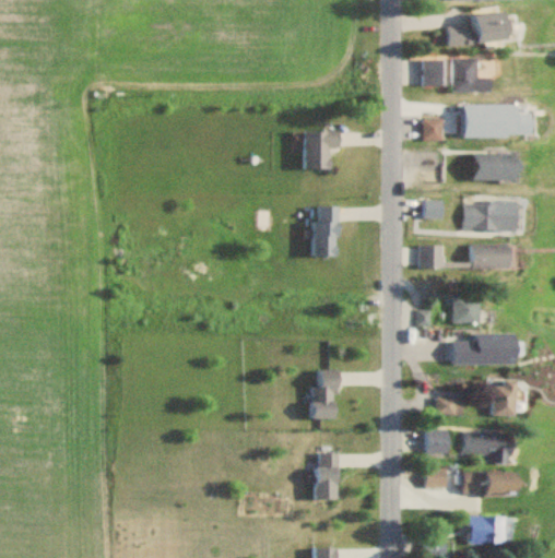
[(445,44),(494,43),(493,12),(464,12),(464,26),(445,26),(445,44)]
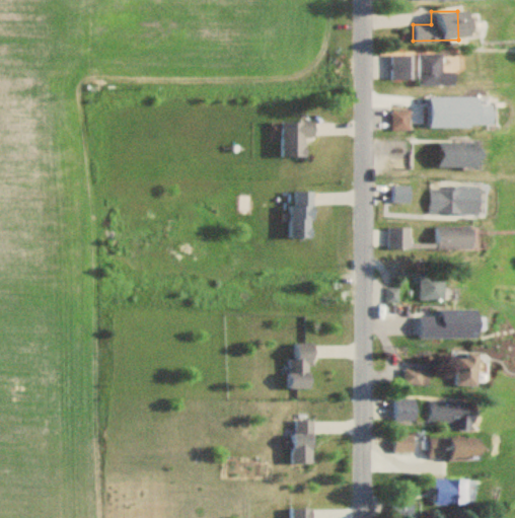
[(419,54),(419,85),(439,85),(439,54),(419,54)]
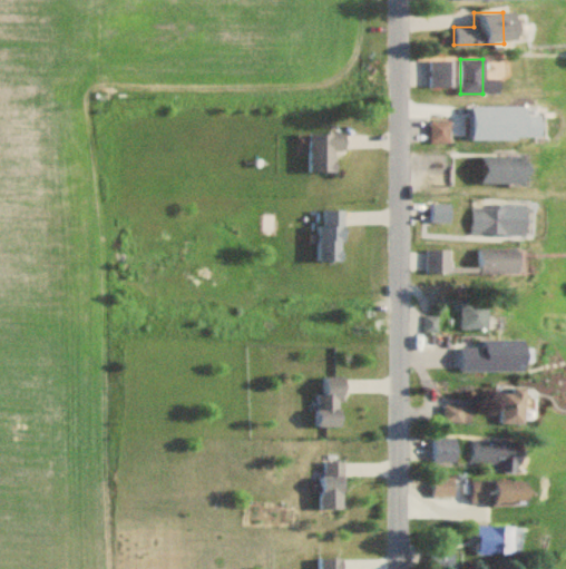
[(428,87),(451,87),(451,60),(428,60),(428,87)]
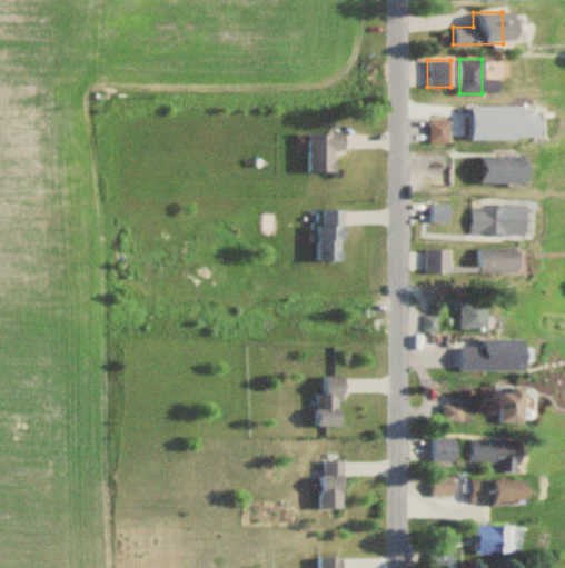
[(502,140),(502,103),(474,103),(474,140),(502,140)]
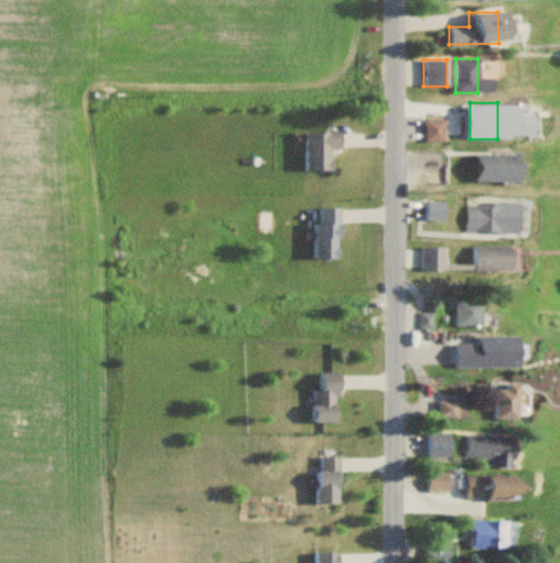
[(443,141),(443,121),(426,121),(426,141),(443,141)]
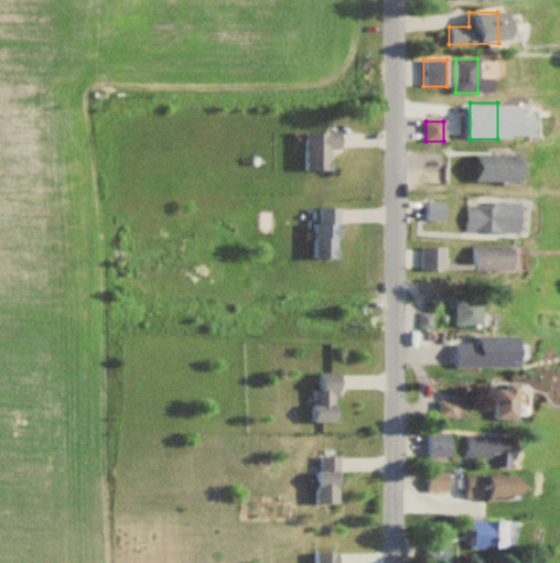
[(334,150),(344,150),(344,132),(309,132),(309,170),(334,170),(334,150)]
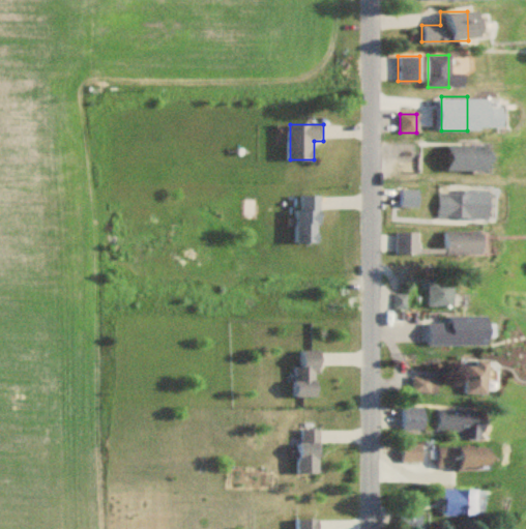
[(476,172),(476,150),(443,150),(443,172),(476,172)]
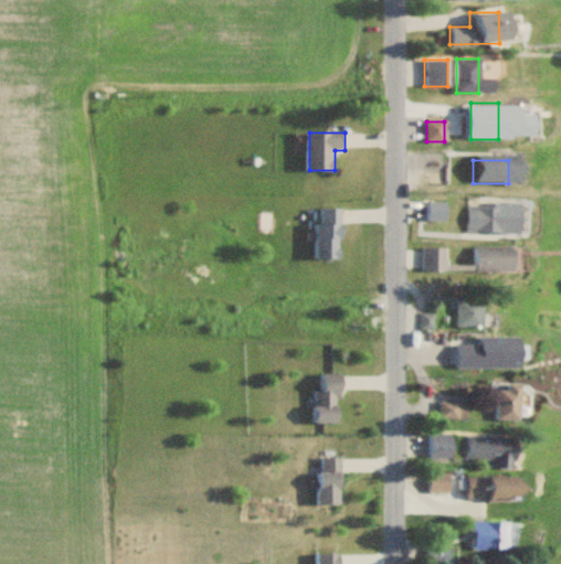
[(444,202),(425,202),(425,221),(444,221),(444,202)]
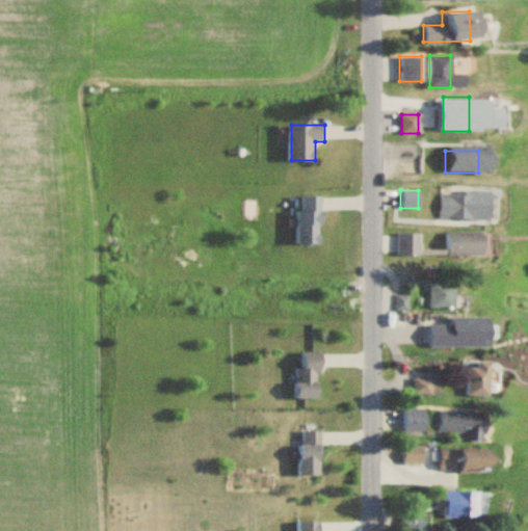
[(484,191),(443,190),(443,219),(484,220),(484,191)]
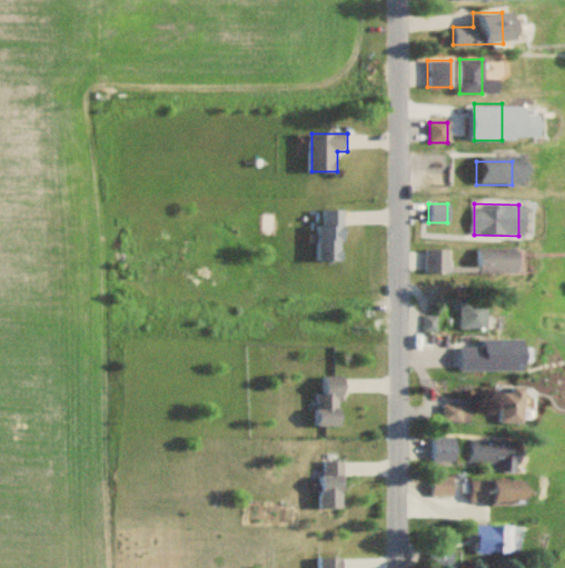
[(342,211),(318,211),(318,261),(342,261),(342,211)]
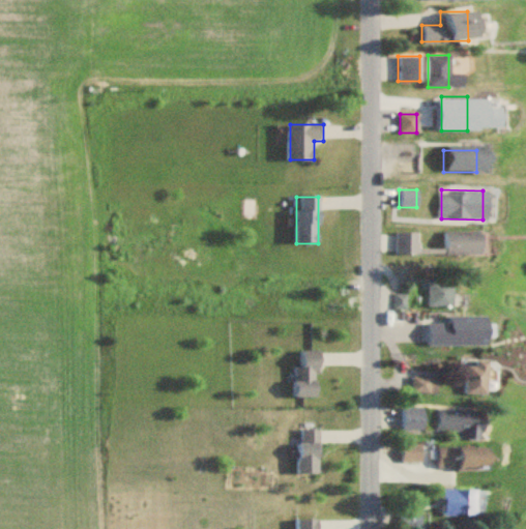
[(396,233),(396,255),(417,255),(417,233),(396,233)]
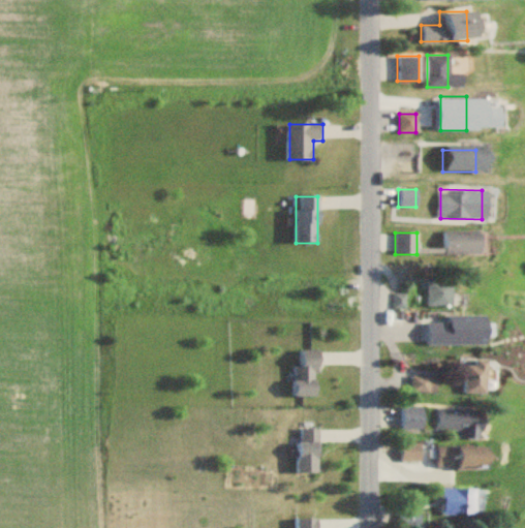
[(476,255),(476,233),(442,233),(442,255),(476,255)]
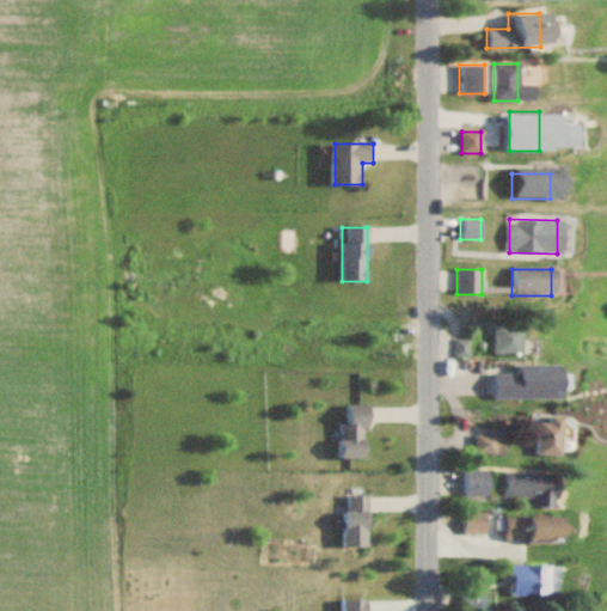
[(497,327),(497,355),(520,355),(520,327),(497,327)]
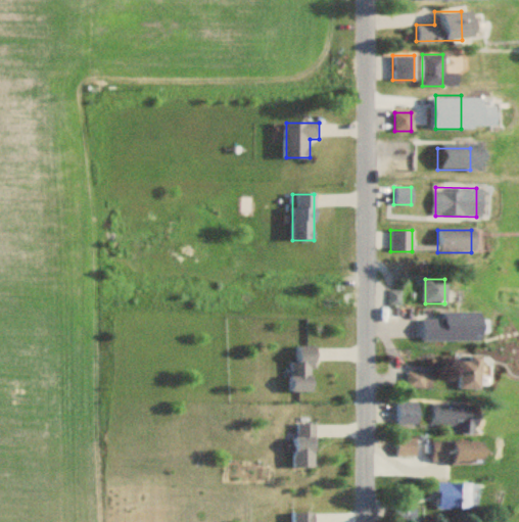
[(291,392),(313,392),(314,346),(292,346),(291,392)]
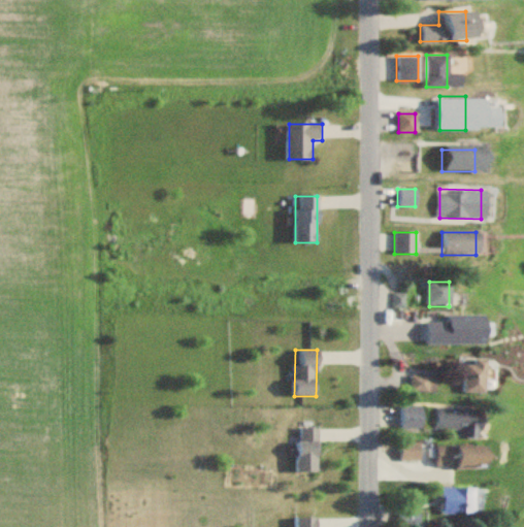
[(462,394),(480,394),(480,361),(462,361),(462,394)]
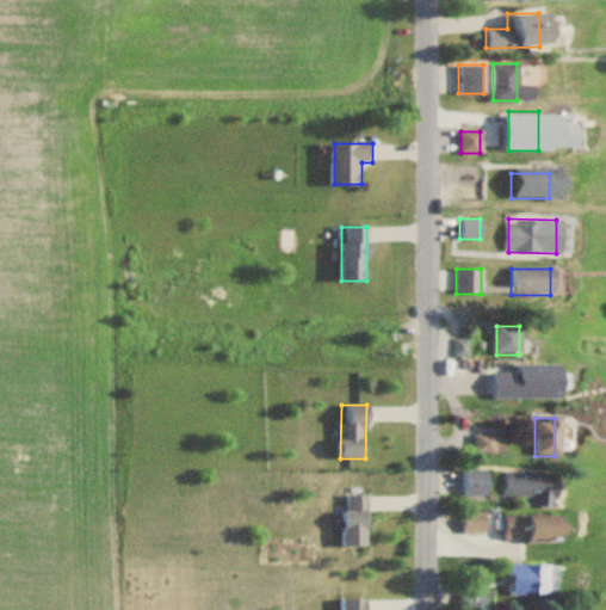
[(488,470),(463,470),(463,497),(488,497),(488,470)]
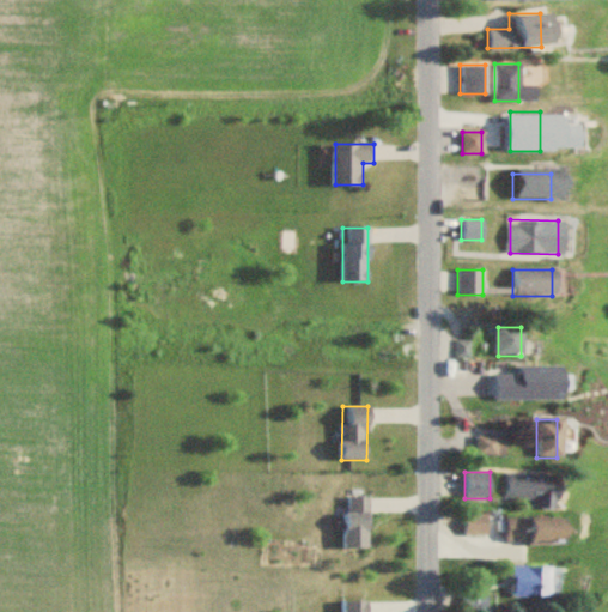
[(534,501),(533,510),(552,510),(553,476),(506,474),(506,501),(534,501)]
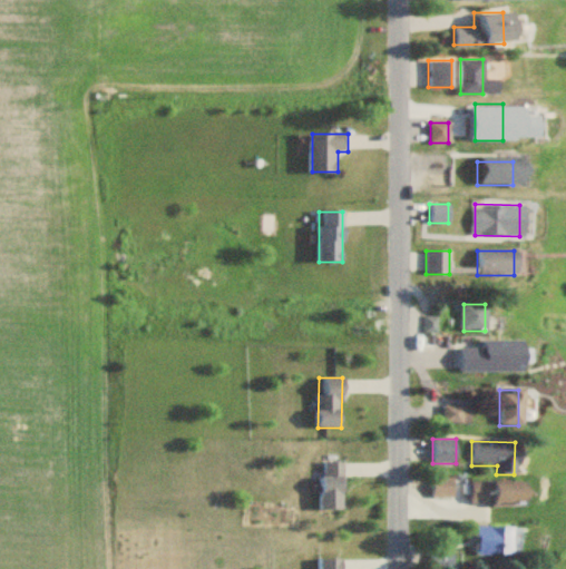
[(321,510),(343,510),(343,462),(321,462),(321,510)]
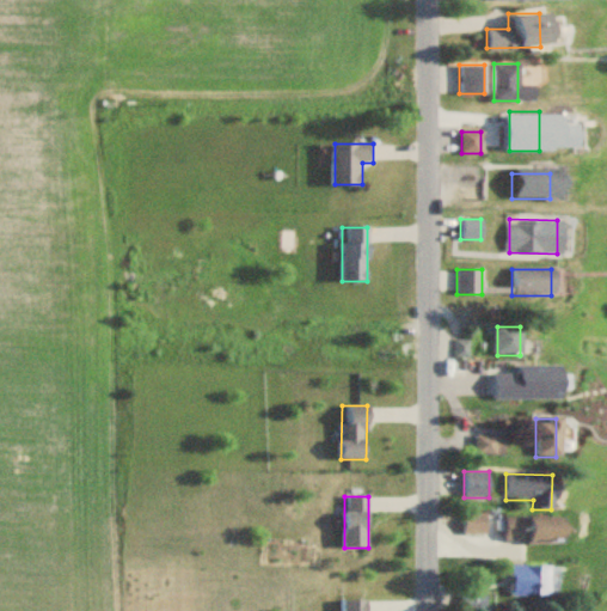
[(488,535),(488,513),(465,513),(465,535),(488,535)]
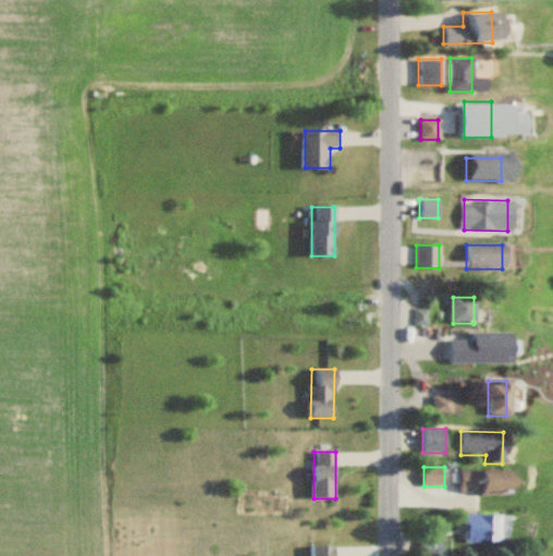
[(500,494),(500,471),(457,471),(457,494),(500,494)]
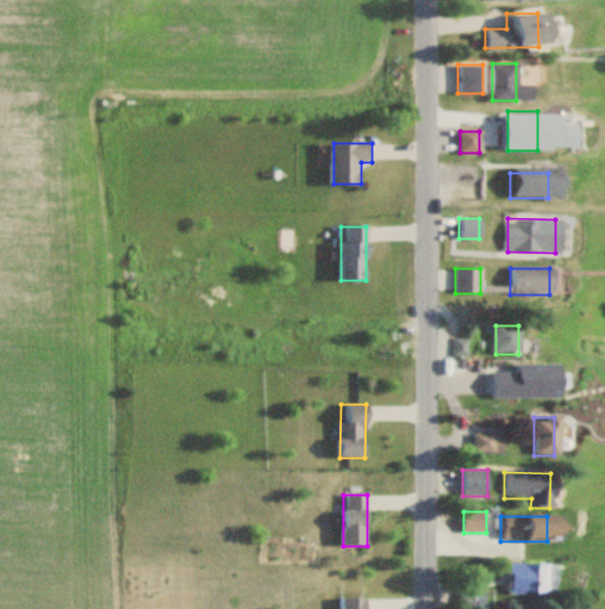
[(509,594),(552,595),(553,566),(510,565),(509,594)]
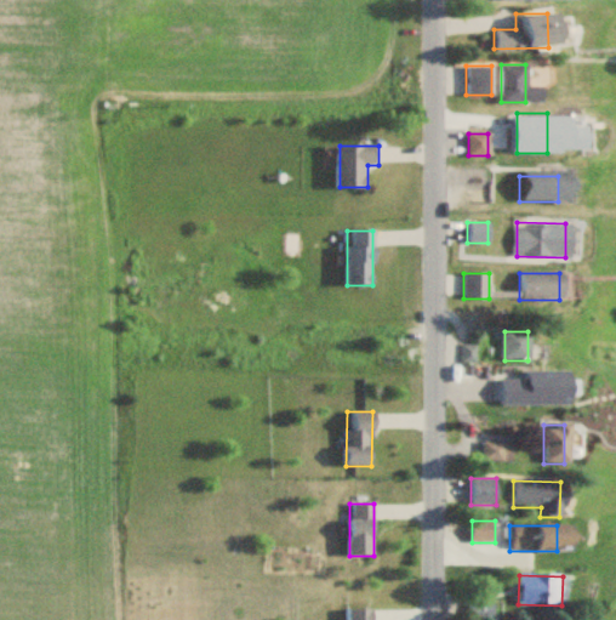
[(492,603),(473,603),(473,618),(492,618),(492,603)]
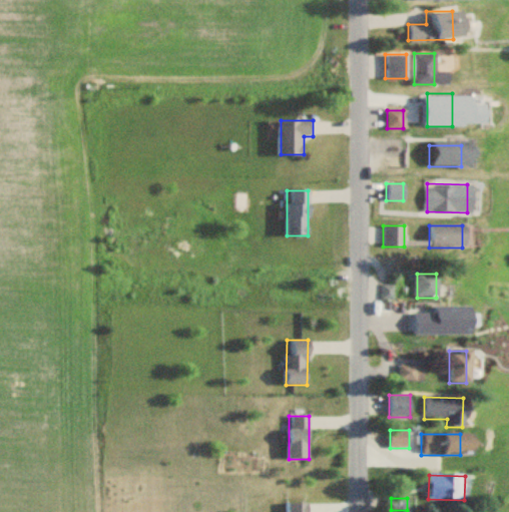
[(287,511),(305,511),(306,503),(287,503),(287,511)]
